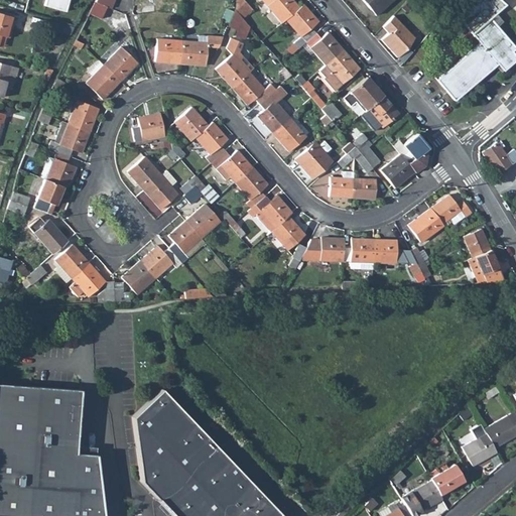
[(68,0),(44,0),(43,5),(65,11),(68,0)]
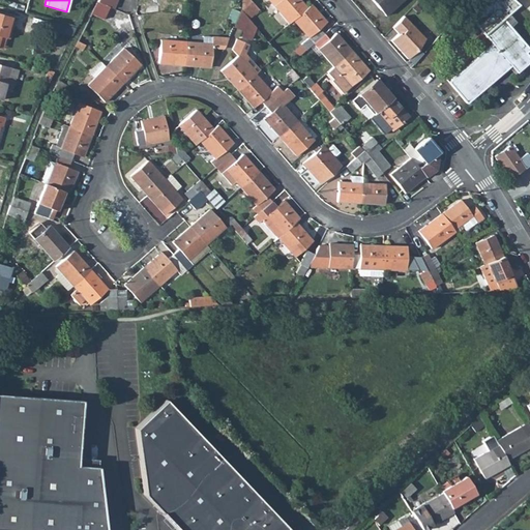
[(240,0),(240,9),(248,19),(258,8),(249,0),(240,0)]
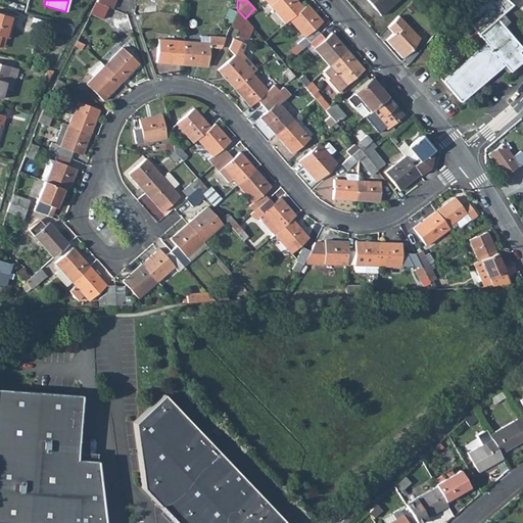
[(266,0),(285,22),(289,18),(302,7),(296,0),(266,0)]
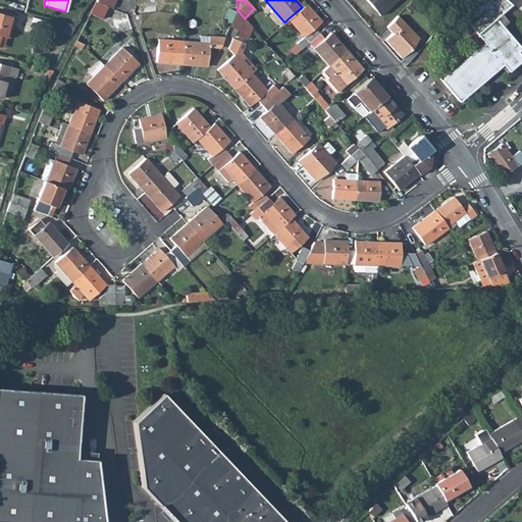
[(366,0),(379,14),(395,0),(366,0)]
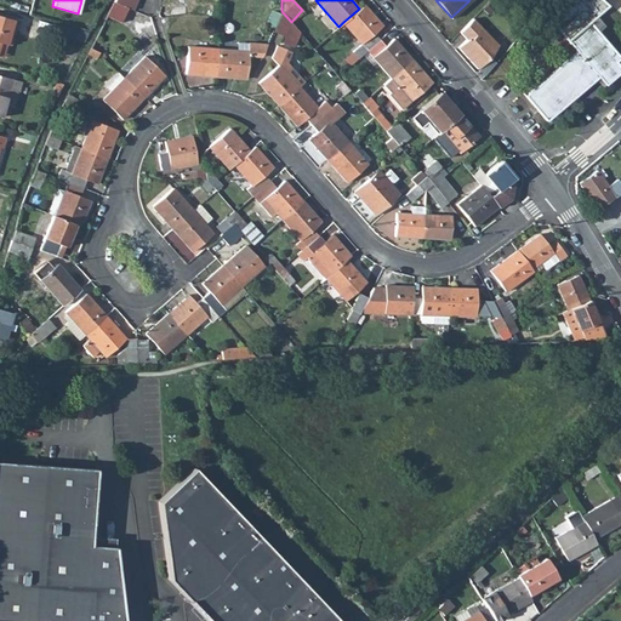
[(553,24),(567,39),(588,20),(607,5),(600,0),(570,0),(564,6),(569,12),(553,24)]
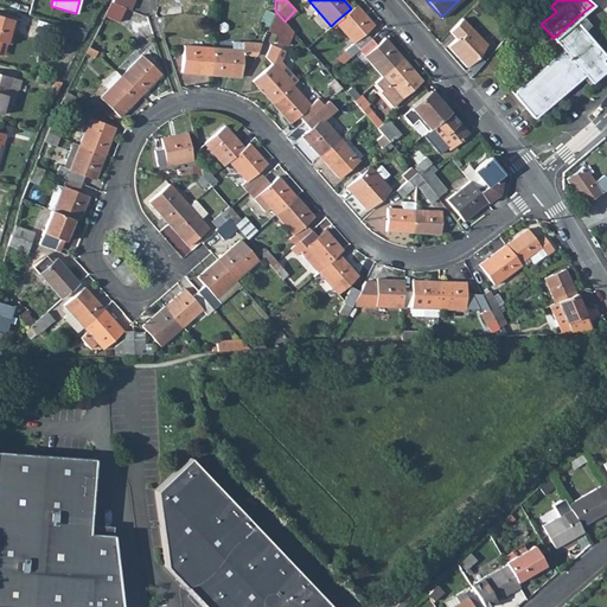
[(125,7),(112,1),(104,16),(117,23),(125,7)]
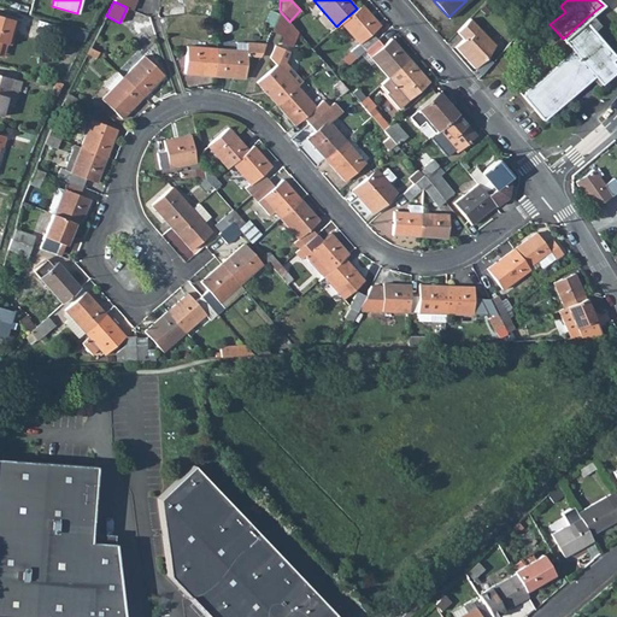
[(377,39),(371,33),(380,25),(362,5),(357,9),(341,22),(359,43),(351,51),(356,57),(360,53),(365,50),(377,39)]
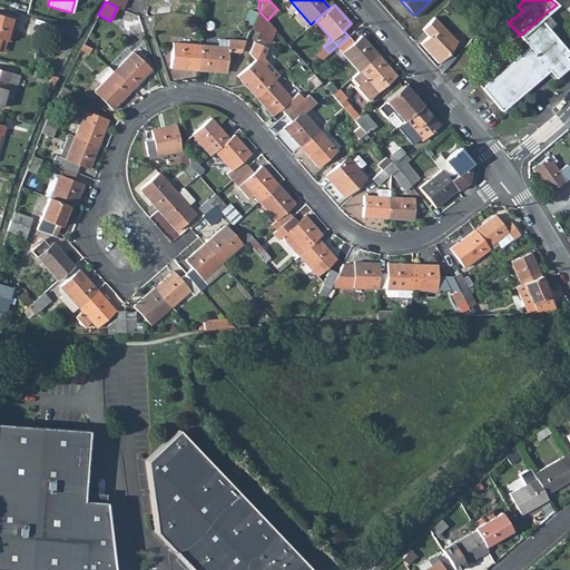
[(251,9),(245,22),(252,26),(257,12),(251,9)]
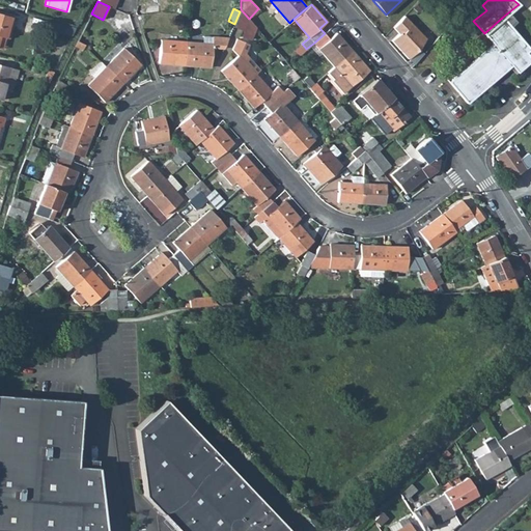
[(243,30),(241,35),(251,39),(256,27),(249,19),(241,9),(240,11),(234,24),(233,26),(243,30)]
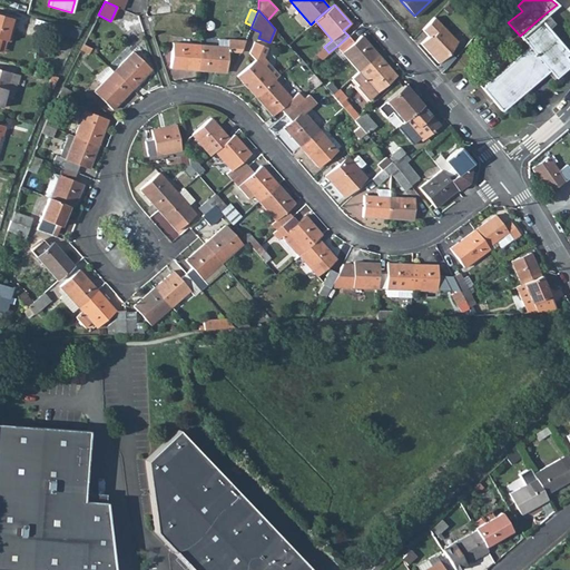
[(0,38),(6,40),(9,41),(16,19),(0,13),(0,38)]
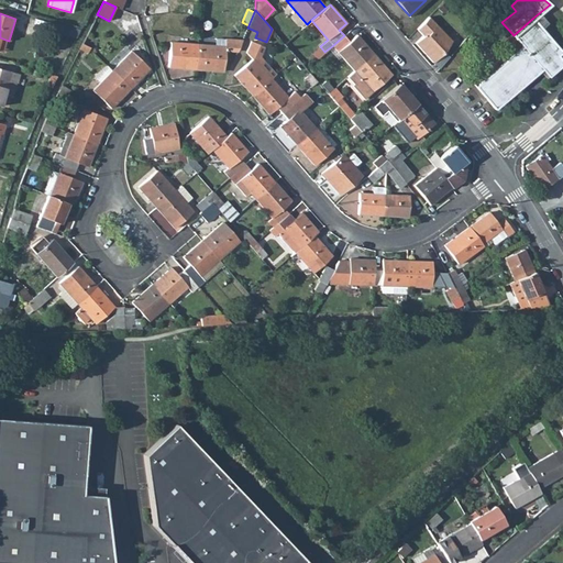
[(434,62),(442,54),(443,52),(452,41),(429,17),(417,28),(417,29),(423,35),(416,43),(433,62),(434,62)]
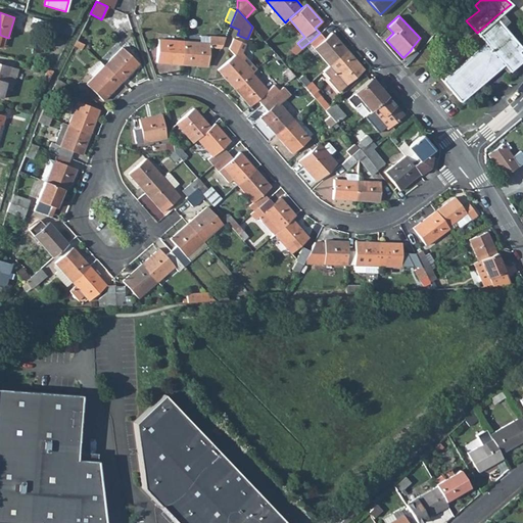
[(504,26),(495,16),(477,33),(485,43),(442,80),(460,101),(495,70),(488,62),(491,59),(498,67),(503,64),(509,72),(522,59),(522,56),(519,51),(522,48),(504,26)]
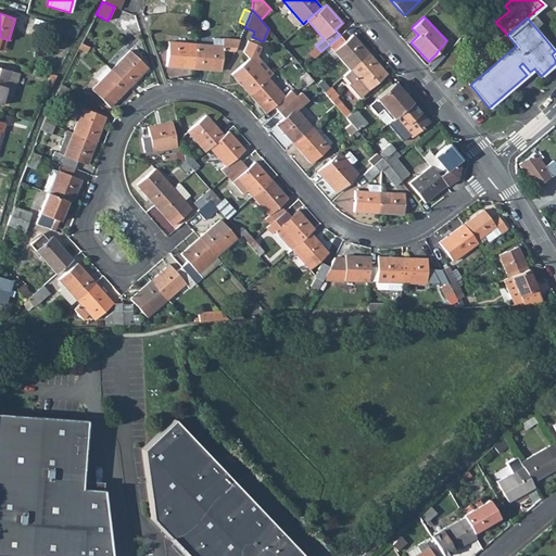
[(66,26),(58,24),(55,33),(64,35),(66,26)]
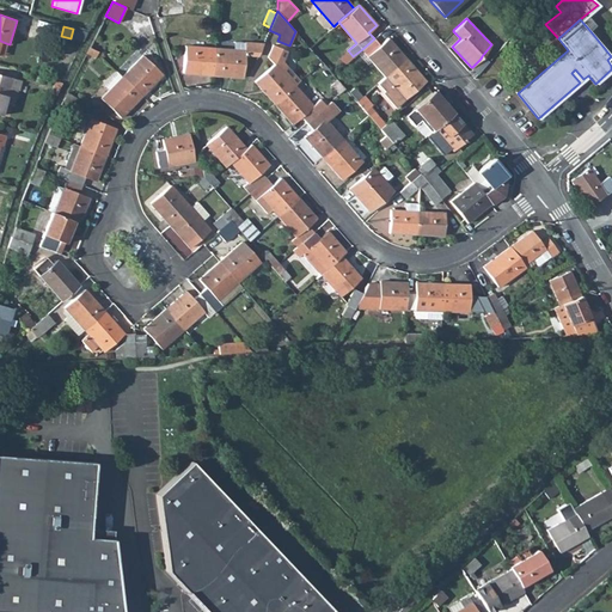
[(371,60),(385,77),(405,59),(387,37),(379,44),(374,38),(362,49),(371,60)]
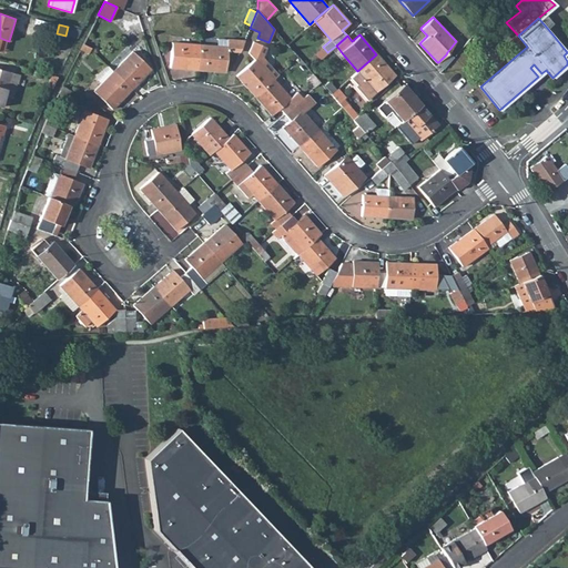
[(94,39),(87,36),(83,43),(90,48),(94,39)]
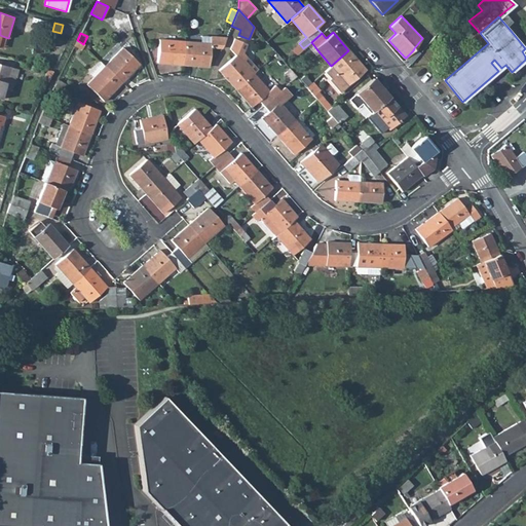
[(184,41),(183,65),(209,67),(210,46),(222,47),(226,38),(210,36),(210,43),(200,42),(184,41)]
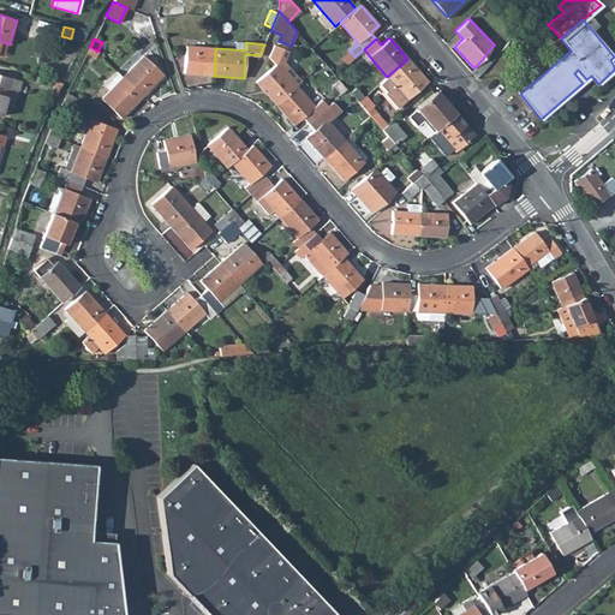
[(282,71),(288,66),(284,61),(288,51),(274,45),(269,57),(275,64),(255,82),(275,105),(296,87),(282,71)]
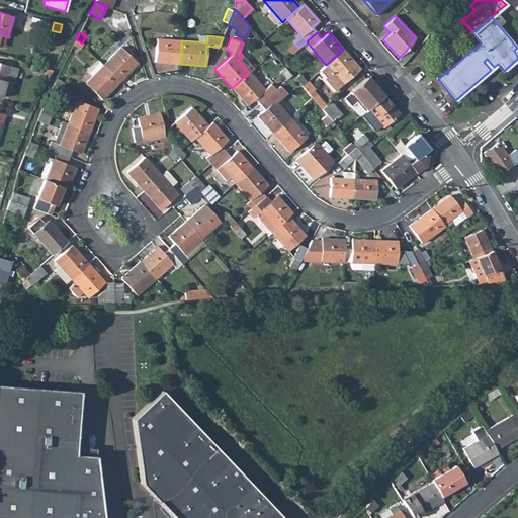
[(154,61),(180,64),(181,40),(156,38),(154,61)]
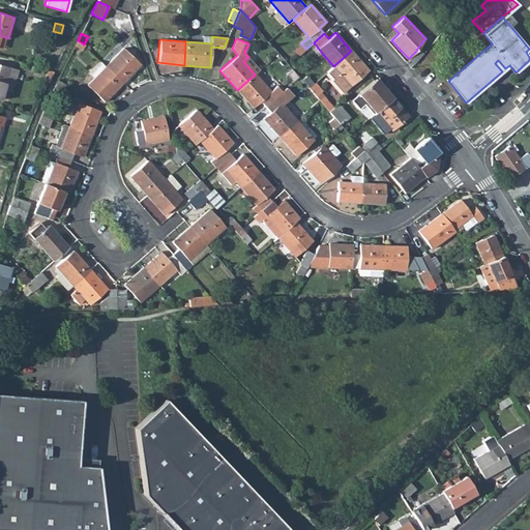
[(82,50),(85,45),(84,45),(78,40),(75,46),(82,50)]
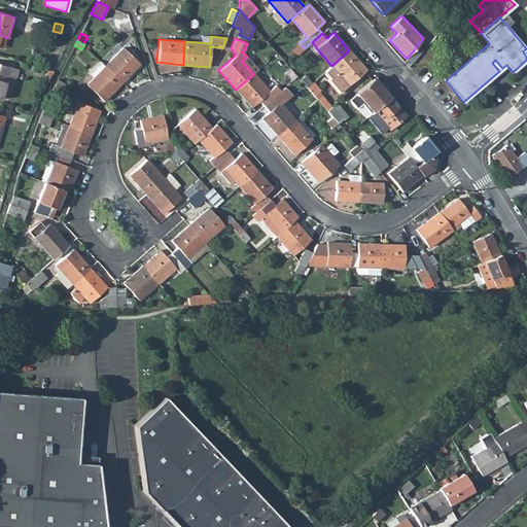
[(319,51),(312,42),(308,45),(316,55),(319,51)]
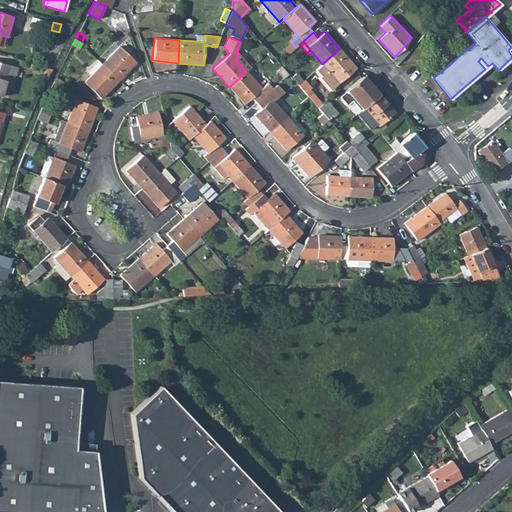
[(119,46),(102,64),(118,80),(136,61),(119,46)]
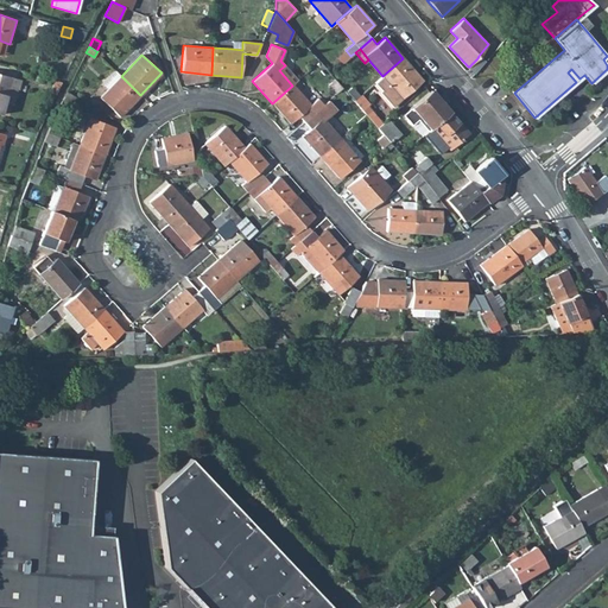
[(469,67),(475,73),(485,61),(479,56),(477,58),(469,67)]
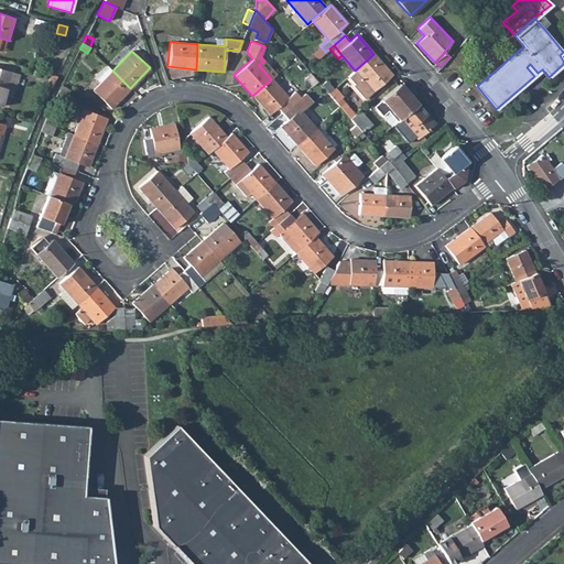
[(392,75),(373,54),(355,71),(348,76),(354,83),(351,85),(364,99),(392,75)]
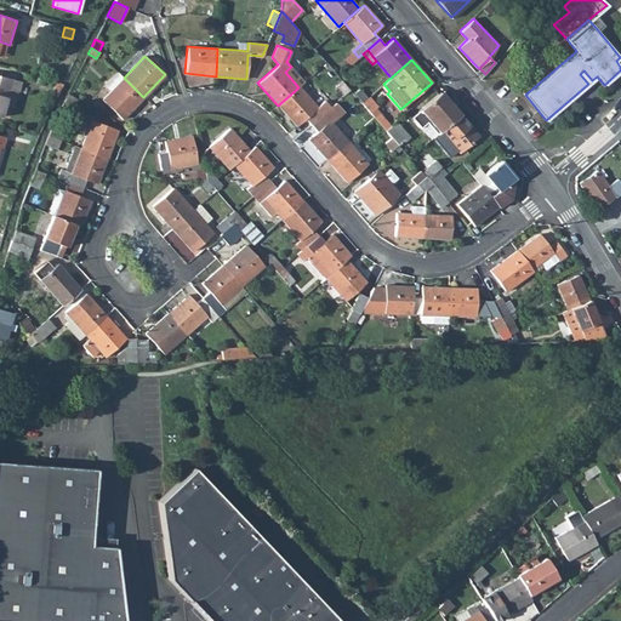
[(305,83),(291,67),(285,72),(298,87),(305,83)]
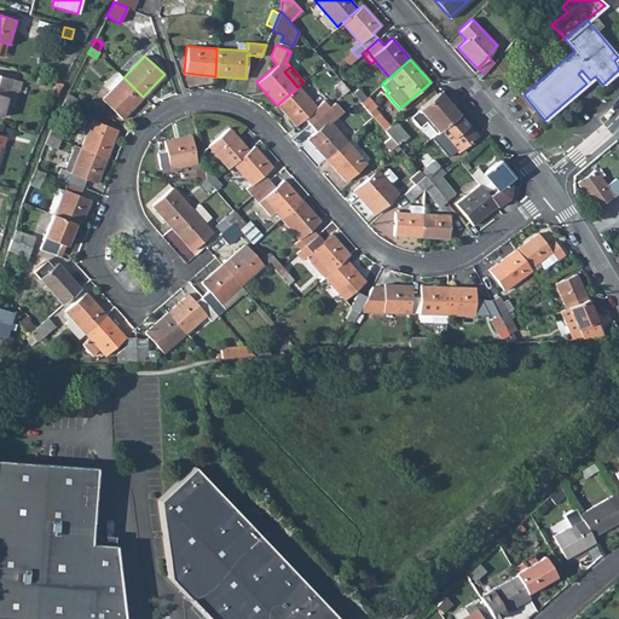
[(578,74),(586,84),(590,80),(582,70),(578,74)]
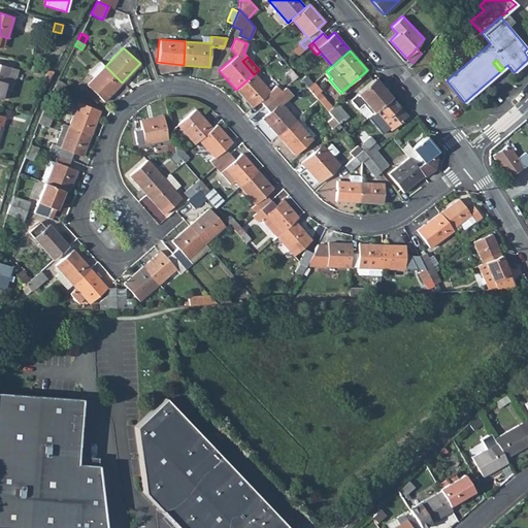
[(94,77),(105,66),(100,61),(90,72),(94,77)]
